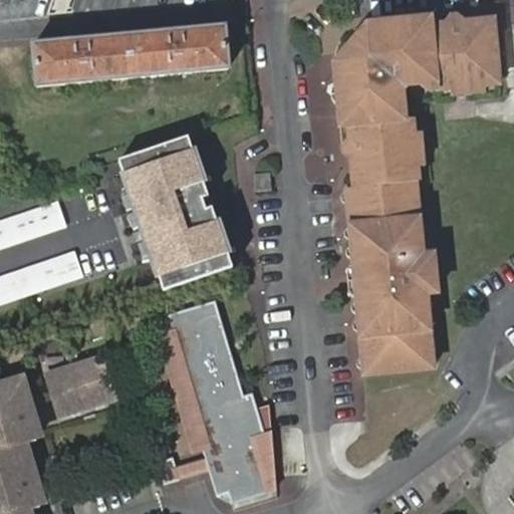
[(350,190),(354,232),(358,267),(358,272),(372,282),(360,296),(361,301),(364,341),(368,377),(439,370),(435,319),(432,296),(444,295),(443,283),(435,277),(441,269),(440,258),(429,259),(425,207),(423,185),(425,185),(424,170),(420,166),(419,154),(417,143),(420,137),(419,120),(410,121),(407,93),(412,87),(424,86),(428,81),(436,80),(437,90),(454,89),(458,82),(467,82),(478,81),(485,85),(500,84),(495,36),(494,18),(476,20),(476,28),(464,29),(464,22),(462,18),(460,16),(455,16),(452,17),(450,19),(449,21),(450,23),(433,25),(432,19),(402,21),(403,28),(388,29),(388,22),(372,23),(373,31),(364,34),(357,39),(353,43),(347,56),(345,65),(339,65),(341,87),(341,88),(348,87),(349,97),(350,107),(343,107),(346,130),(353,129),(354,147),(352,147),(349,150),(348,153),(348,156),(350,157),(353,159),(355,159),(364,159),(366,179),(357,179),(358,190),(350,190)]
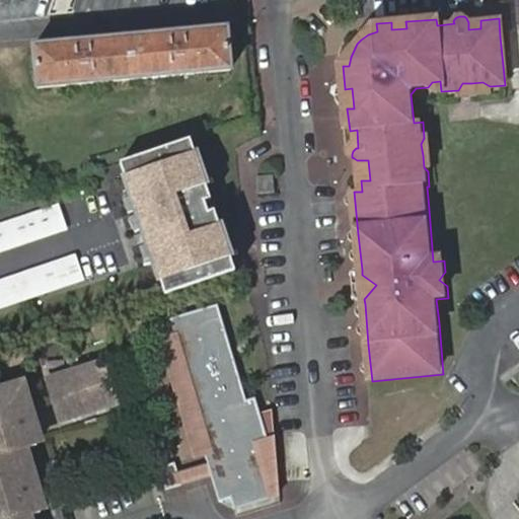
[(480,28),(480,20),(468,22),(468,29),(480,28)]
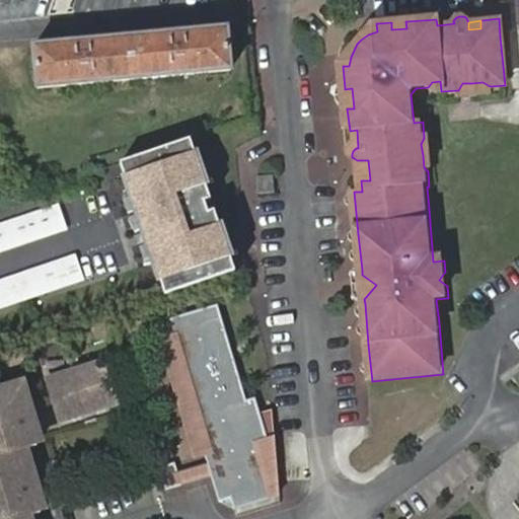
[(33,48),(36,89),(228,71),(224,29),(33,48)]
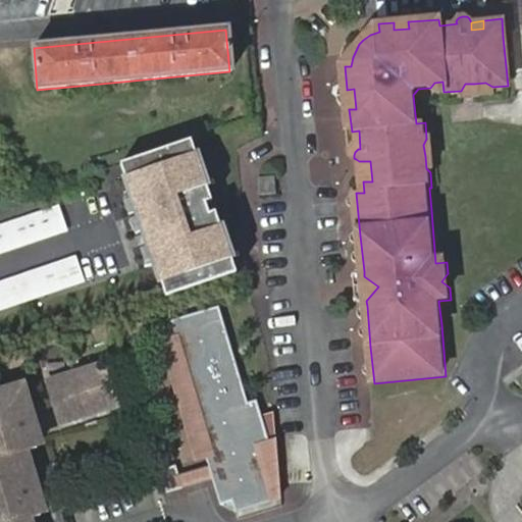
[(434,83),(430,88),(430,93),(444,92),(442,82),(434,83)]
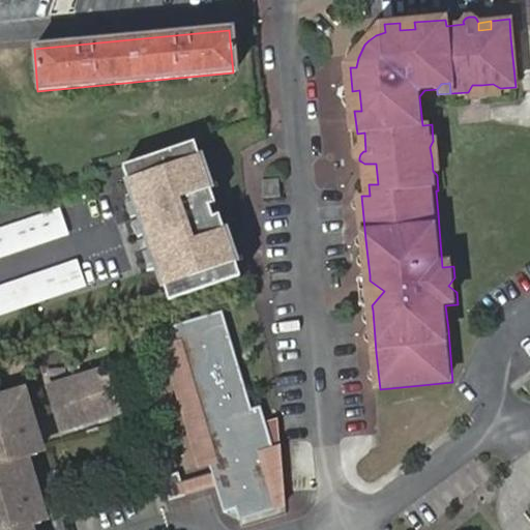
[(500,101),(500,88),(493,84),(481,85),(483,104),(500,101)]
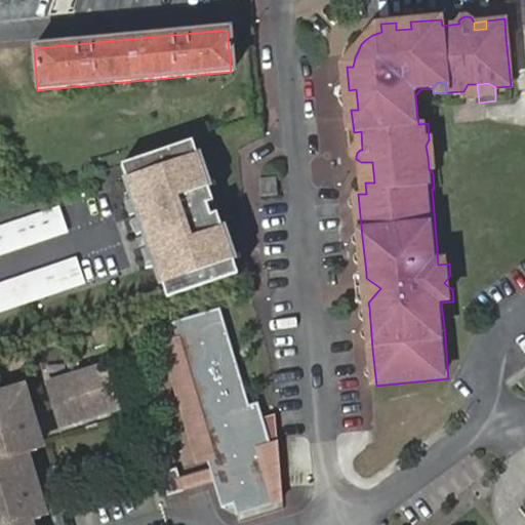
[(479,103),(477,84),(468,84),(463,91),(465,104),(479,103)]
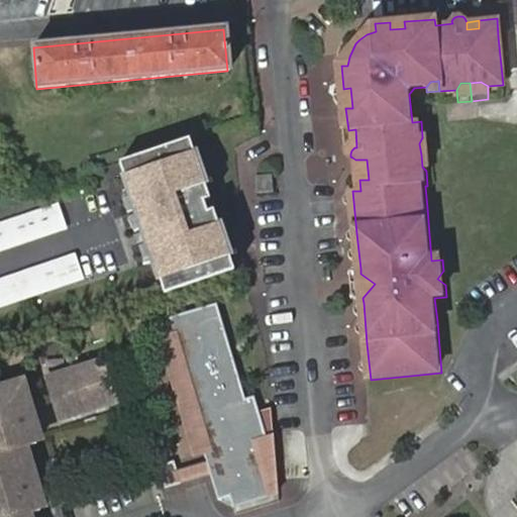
[(350,88),(343,89),(342,91),(339,95),(338,99),(344,99),(351,98),(350,88)]
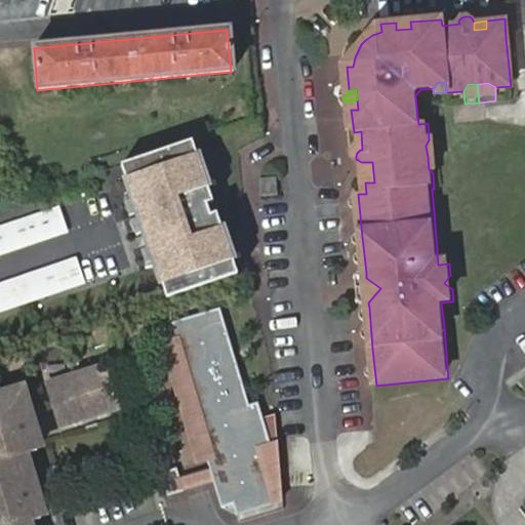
[(349,110),(351,110),(358,110),(357,99),(350,101),(344,101),(345,102),(347,108),(349,110)]
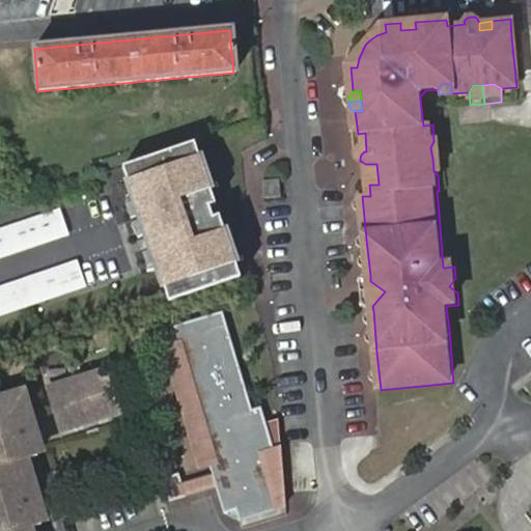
[(443,141),(434,141),(430,147),(432,159),(444,158),(443,141)]
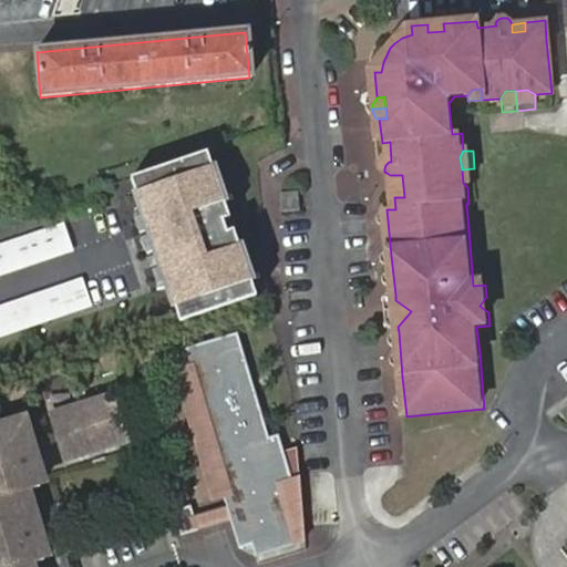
[(209,153),(133,179),(182,323),(258,298),(236,232),(229,234),(225,222),(232,219),(209,153)]
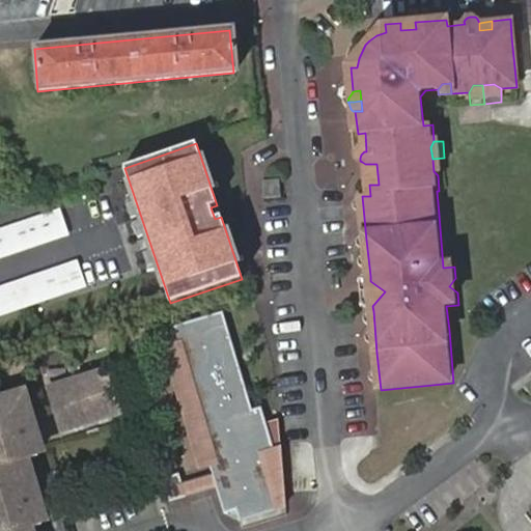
[(434,171),(438,175),(446,173),(444,158),(432,159),(434,171)]
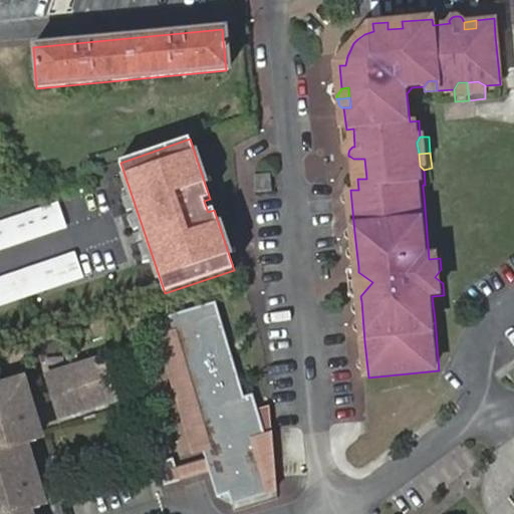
[(355,159),(357,179),(366,179),(364,159),(355,159)]
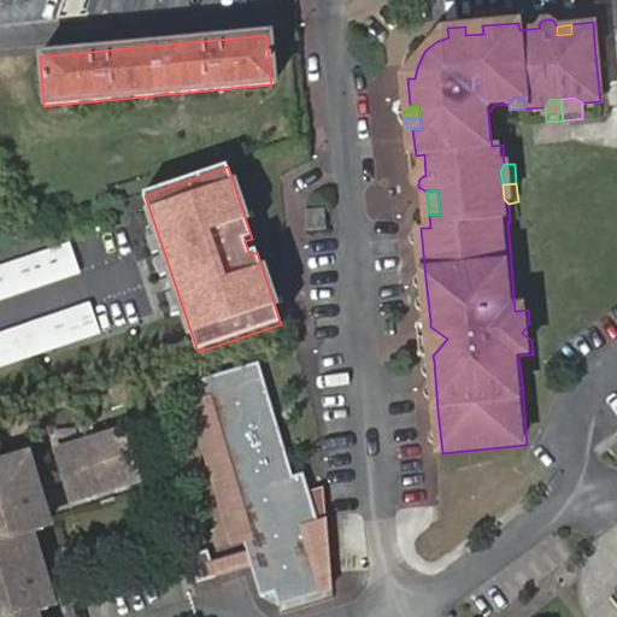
[(315,210),(316,228),(317,228),(335,222),(334,209),(315,210)]
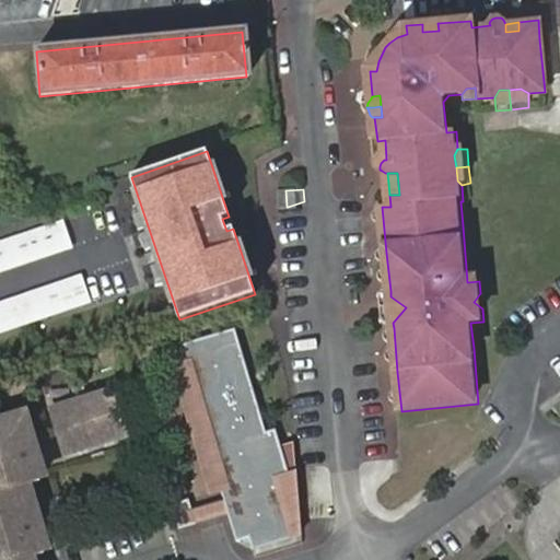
[(288,207),(287,207),(287,211),(304,210),(304,201),(288,207)]
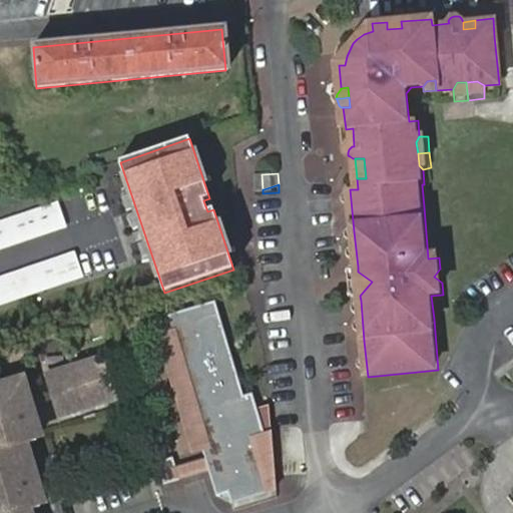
[(60,201),(0,222),(0,250),(69,227),(60,201)]
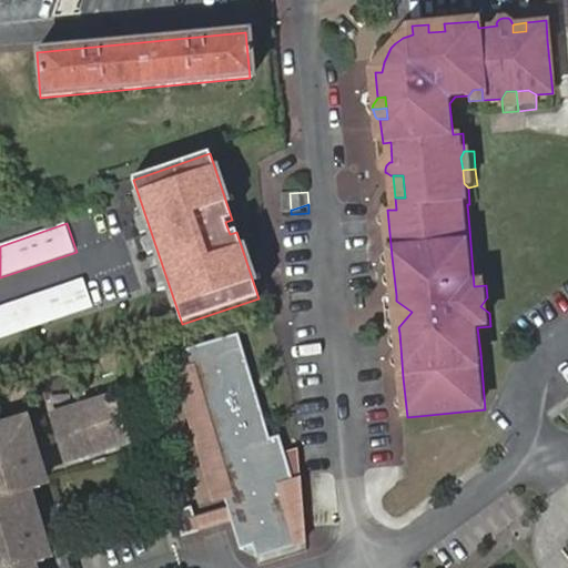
[(84,276),(0,304),(0,336),(93,305),(84,276)]
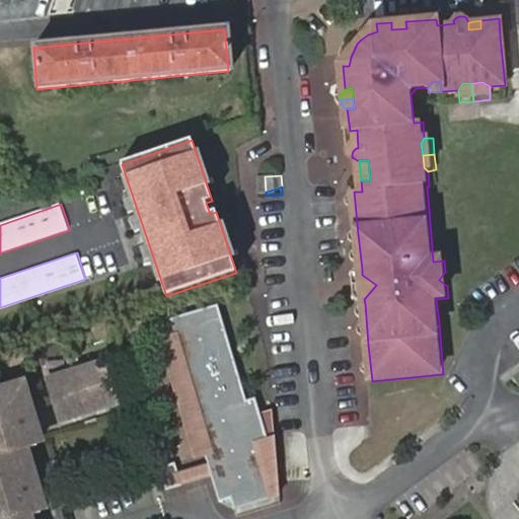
[(359,305),(365,304),(364,299),(376,285),(362,275),(362,270),(358,271),(355,273),(357,301),(359,305)]
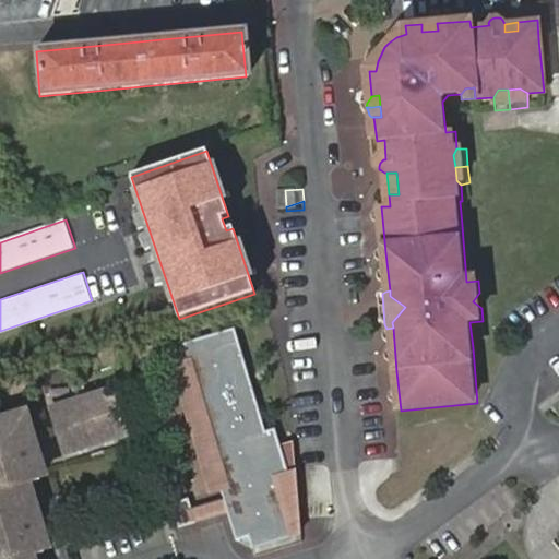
[(252,536),(256,548),(283,539),(280,530),(295,525),(292,515),(295,514),(283,475),(289,473),(276,428),(268,431),(235,328),(166,349),(170,366),(185,363),(239,540),(252,536)]
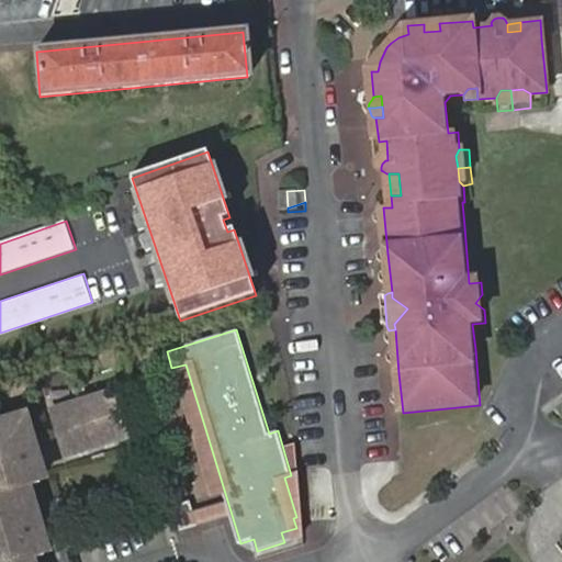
[(85,384),(71,388),(77,403),(53,411),(66,457),(128,438),(114,392),(89,400),(85,384)]
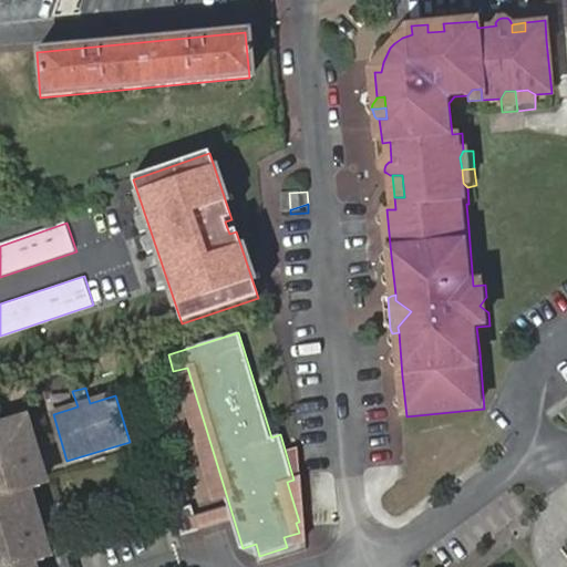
[(21,419),(0,424),(0,498),(24,492),(35,488),(30,472),(37,470),(44,467),(39,450),(31,453),(21,419)]
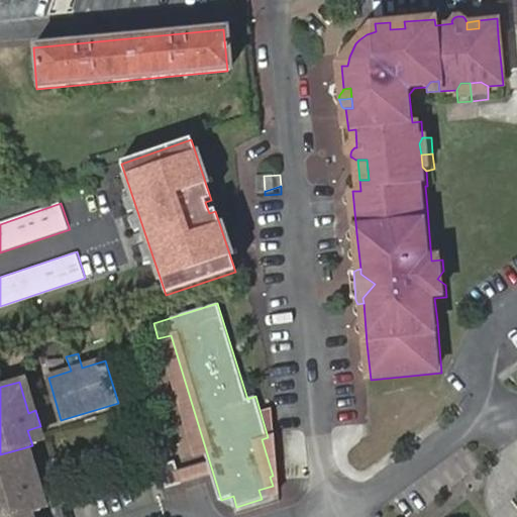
[(33,428),(27,430),(32,445),(38,444),(33,428)]
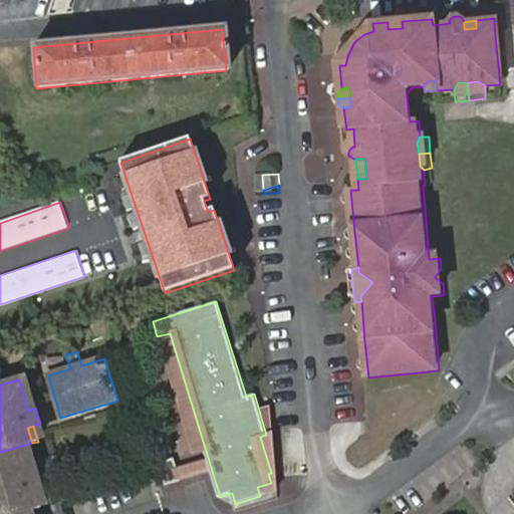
[(0,452),(0,513),(21,513),(28,512),(36,509),(31,494),(38,492),(43,490),(38,474),(32,476),(22,446),(0,452)]
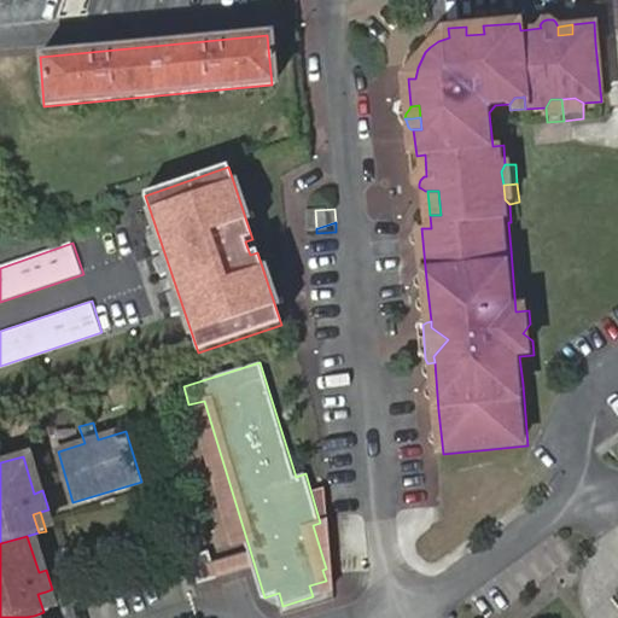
[(208,552),(188,558),(197,584),(216,578),(208,552)]
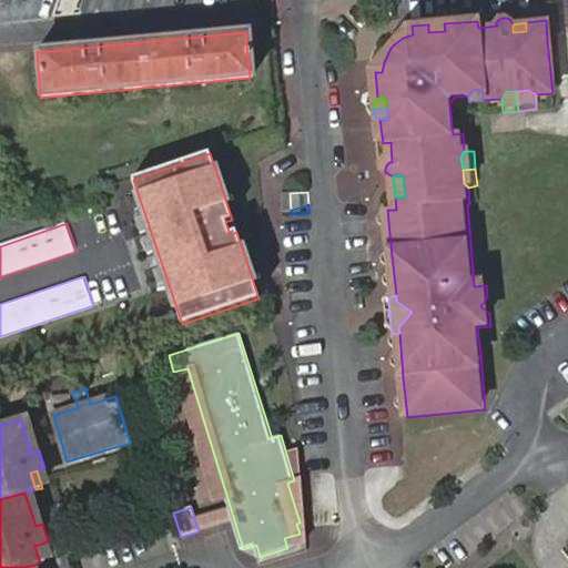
[(284,538),(287,548),(306,543),(300,523),(296,524),(300,534),(284,538)]
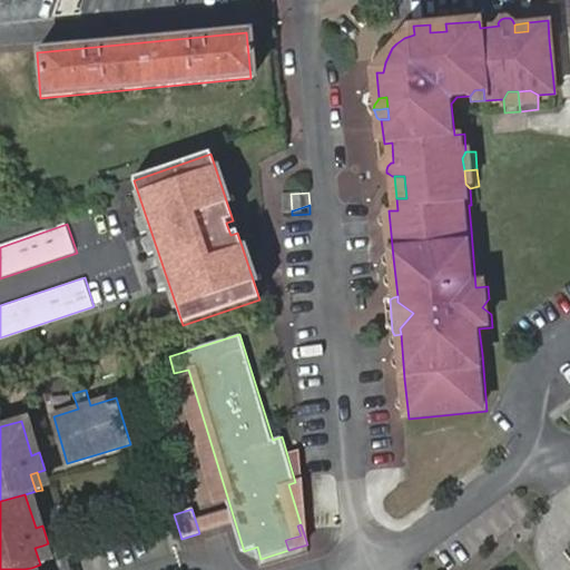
[(42,546),(35,548),(40,564),(47,562),(42,546)]
